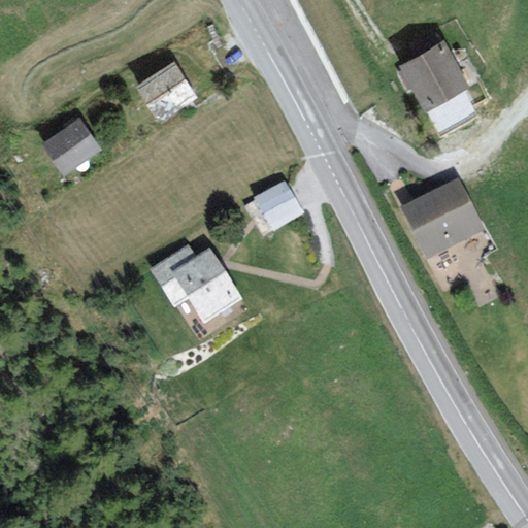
[(467,84),(442,41),(439,43),(435,36),(415,47),(419,56),(414,59),(404,64),(428,106),(467,84)]
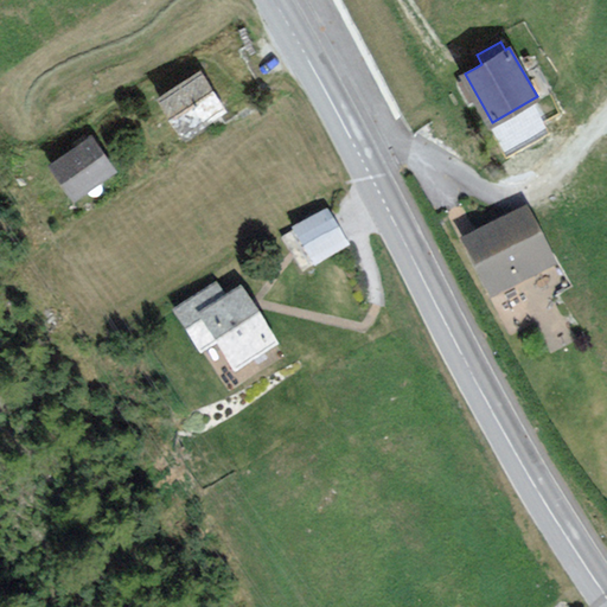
[(224,112),(199,72),(161,97),(185,136),(224,112)]
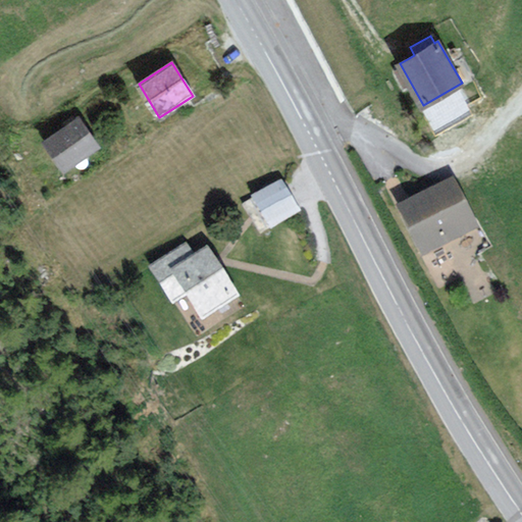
[(96,144),(79,119),(46,144),(63,167),(96,144)]
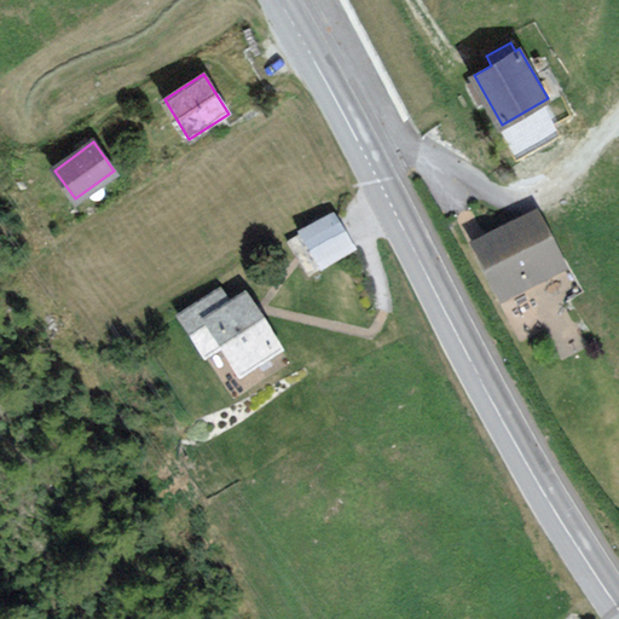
[(354,248),(335,213),(300,232),(302,237),(294,242),(301,255),(308,268),(318,264),(320,267),(354,248)]
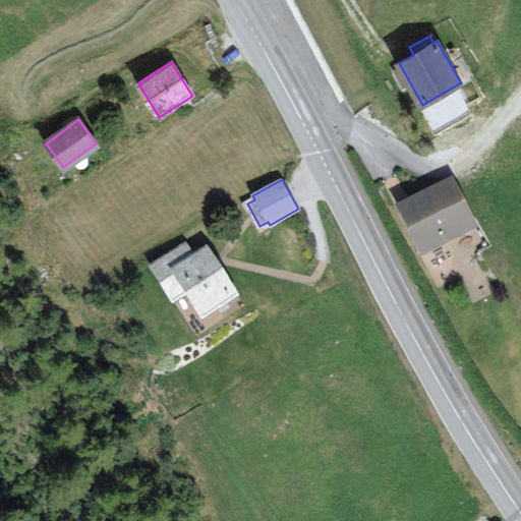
[(474,226),(453,182),(433,192),(400,210),(421,252),(474,226)]
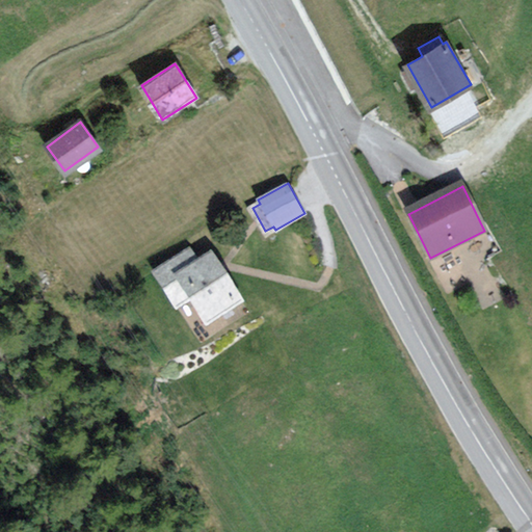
[(217,272),(209,259),(197,266),(188,250),(153,272),(175,308),(189,299),(205,323),(237,302),(217,272)]
